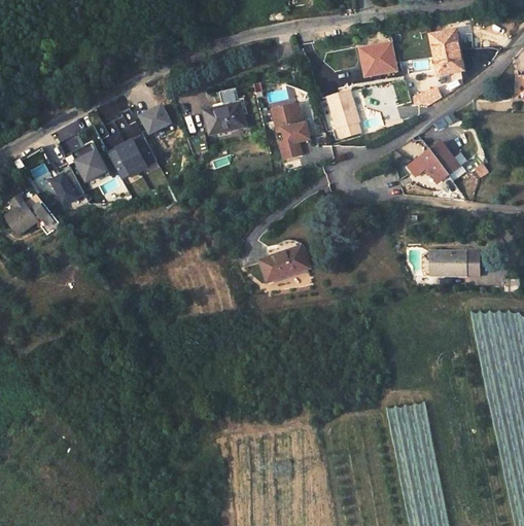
[(457,47),(453,30),(429,34),(435,73),(457,69),(454,48),(457,47)]
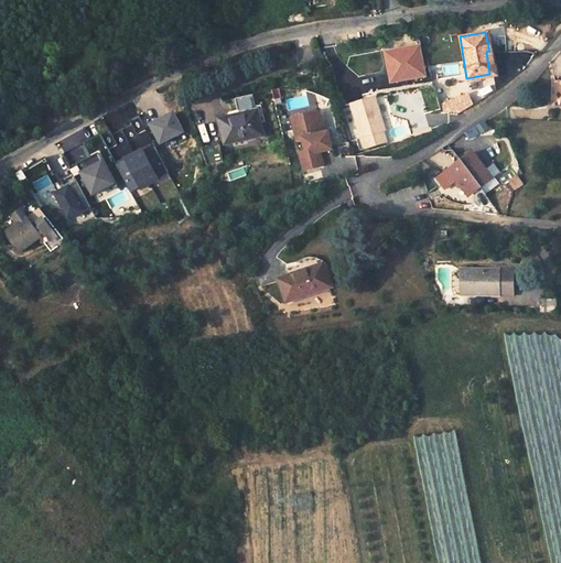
[(355,52),(356,73),(386,71),(384,50),(355,52)]
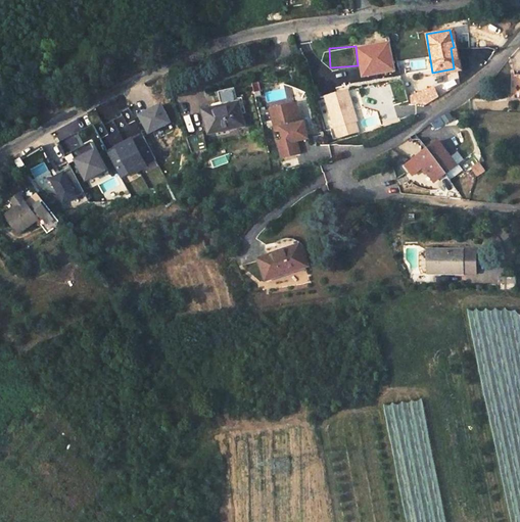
[(519,74),(513,75),(511,95),(519,95),(519,74)]
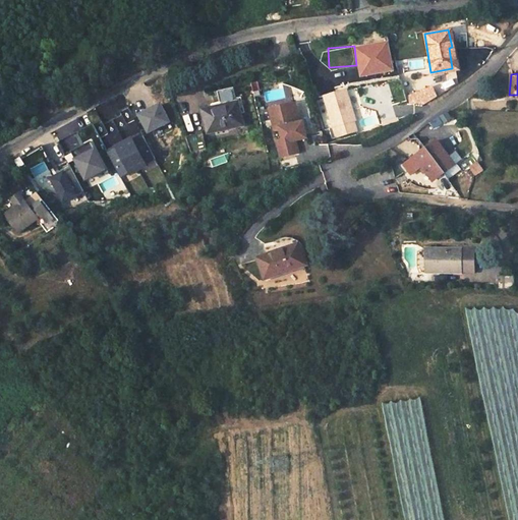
[(428,87),(406,96),(408,102),(418,98),(422,104),(435,96),(428,87)]
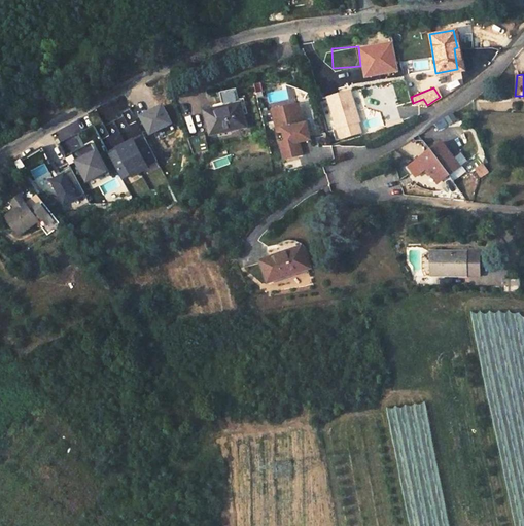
[(357,133),(350,108),(352,108),(347,90),(325,96),(338,138),(357,133)]
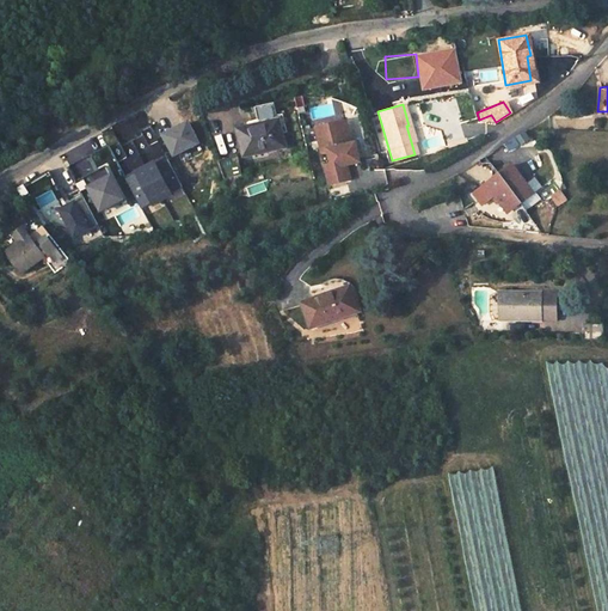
[(191,118),(163,133),(173,157),(202,142),(191,118)]
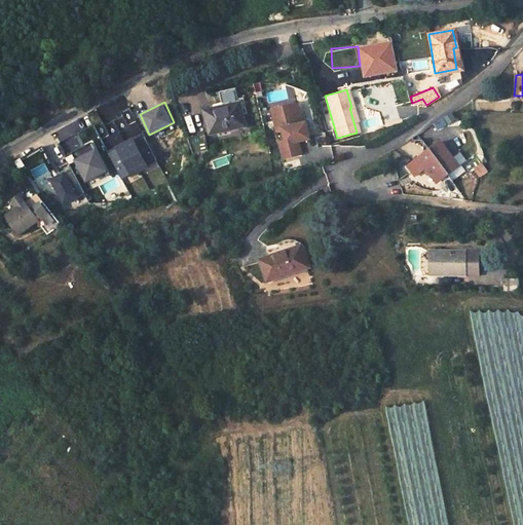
[(237,102),(202,110),(208,133),(243,124),(237,102)]
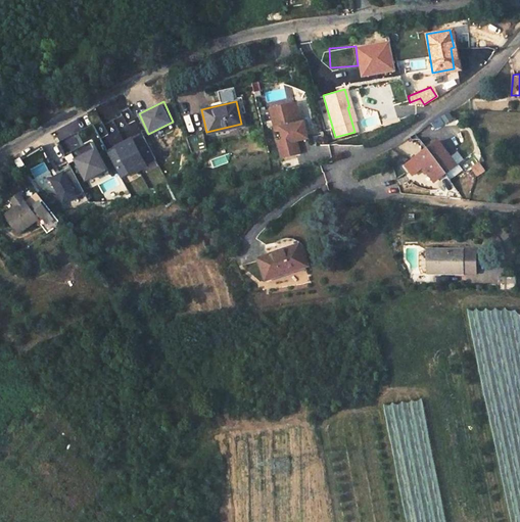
[(286,114),(295,112),(293,104),(284,106),(286,114)]
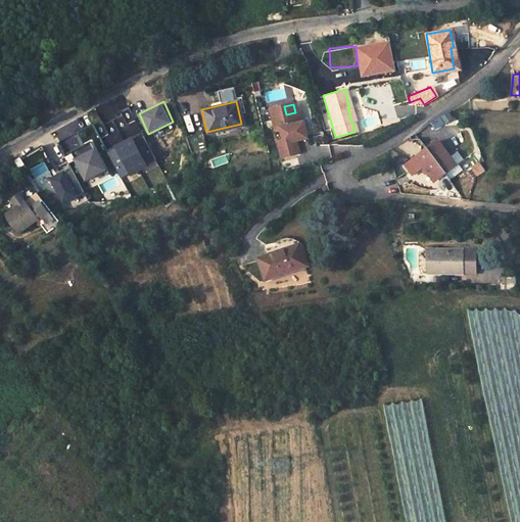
[(298,128),(295,112),(286,114),(284,106),(268,110),(272,130),(277,129),(280,141),(275,142),(278,157),(296,154),(293,141),(304,139),(301,128),(298,128)]
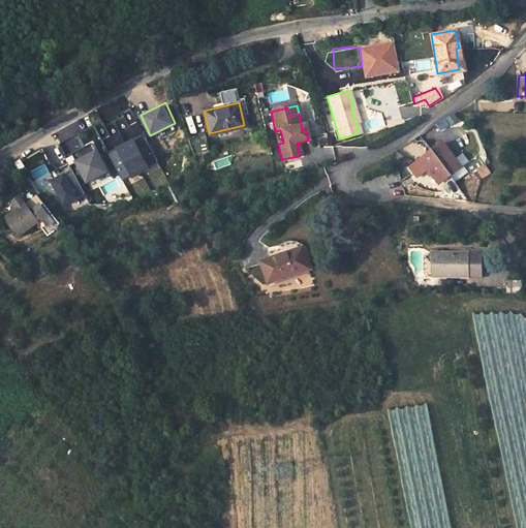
[(155,161),(143,137),(107,155),(120,179),(129,174),(130,176),(147,167),(146,165),(155,161)]
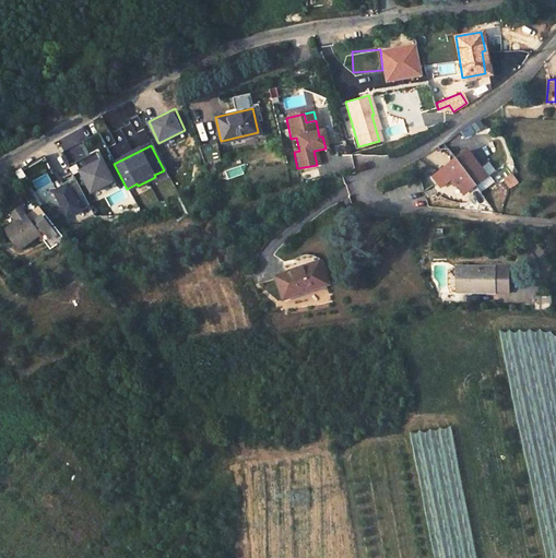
[(465,149),(442,166),(461,191),(459,192),(464,201),(473,194),(469,188),(485,175),(465,149)]
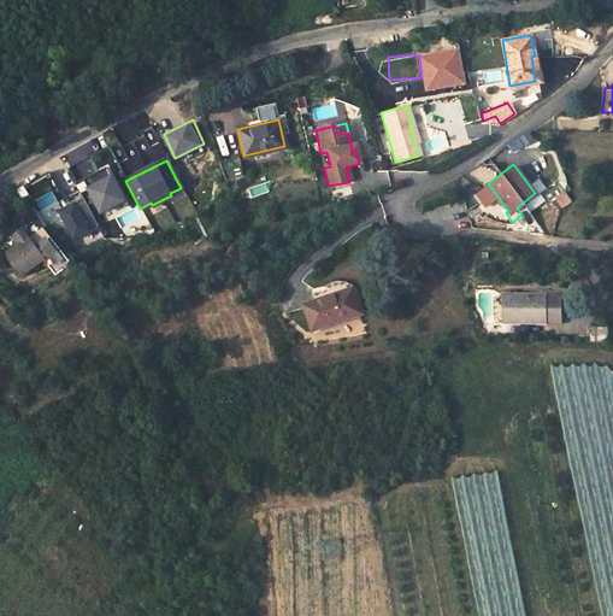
[(82,180),(99,212),(122,200),(105,168),(82,180)]
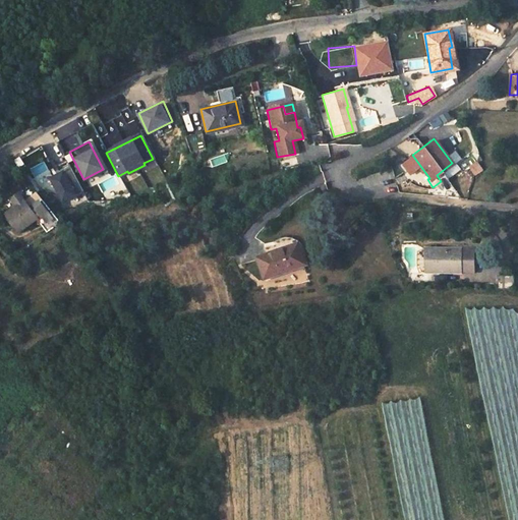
[(474,160),(467,165),(472,173),(480,168),(474,160)]
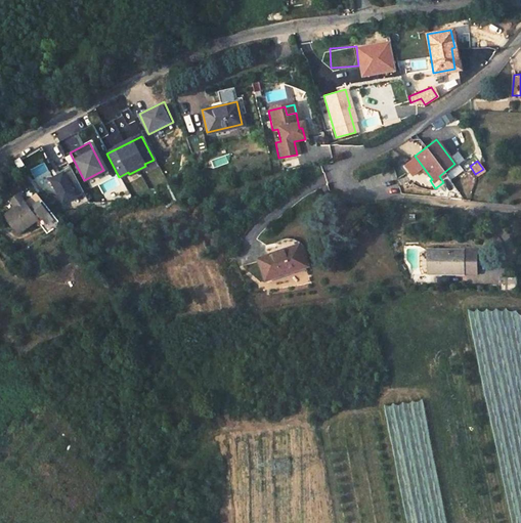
[(70,170),(50,178),(61,203),(81,194),(70,170)]
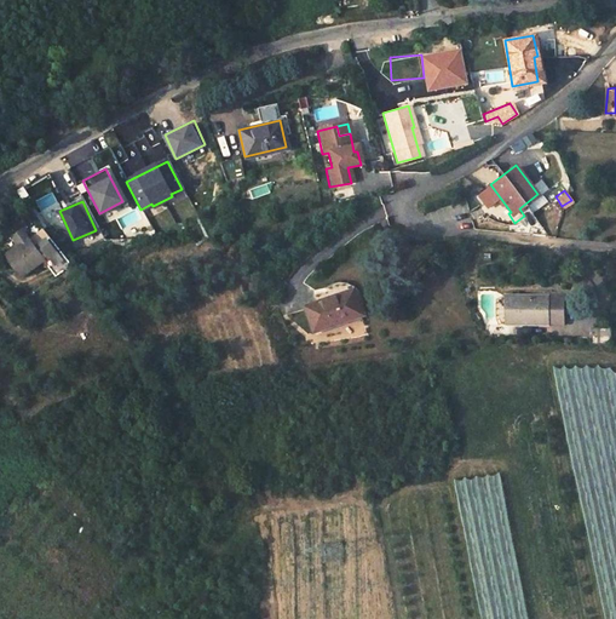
[(384,216),(376,221),(380,228),(386,228),(386,225),(384,216)]
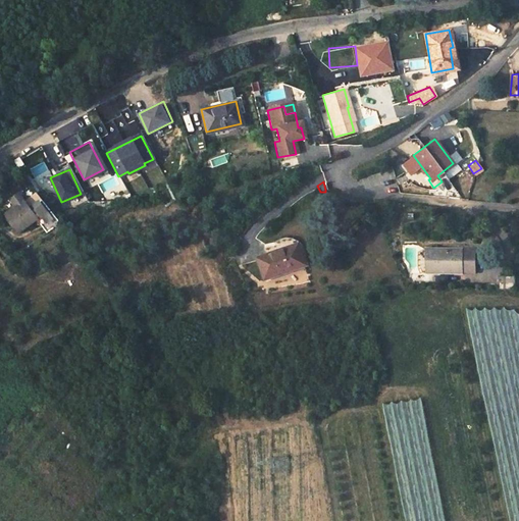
[(29,207),(41,198),(36,191),(23,200),(29,207)]
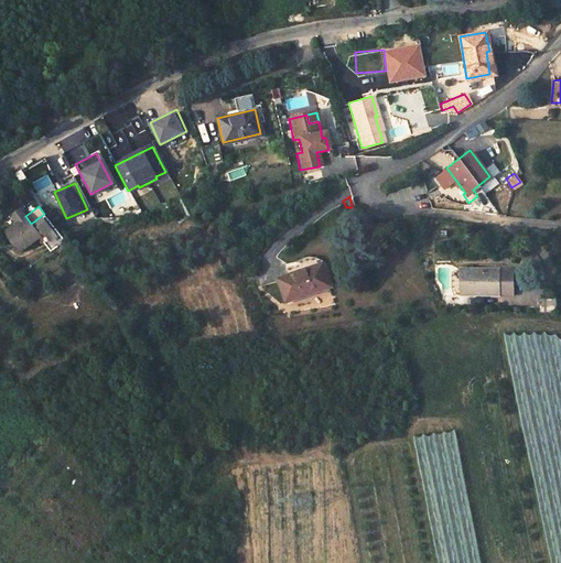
[(64,238),(44,214),(31,224),(25,216),(6,231),(19,249),(39,234),(50,249),(64,238)]
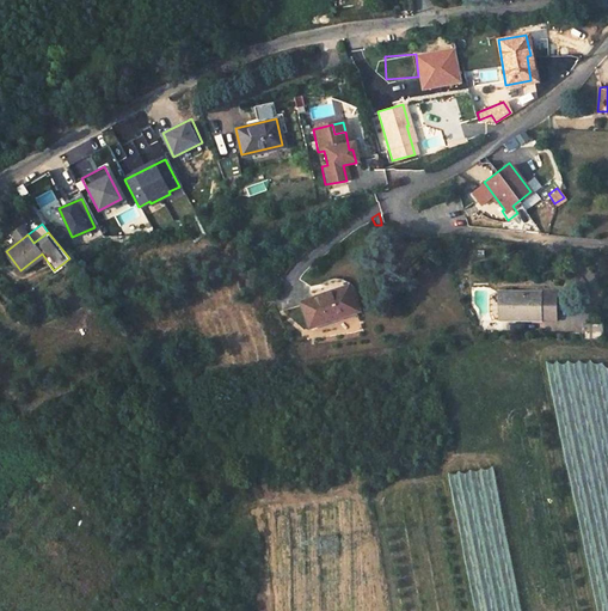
[(311,299),(300,303),(308,325),(355,309),(345,281),(339,277),(332,277),(325,280),(318,283),(307,286),(311,299)]
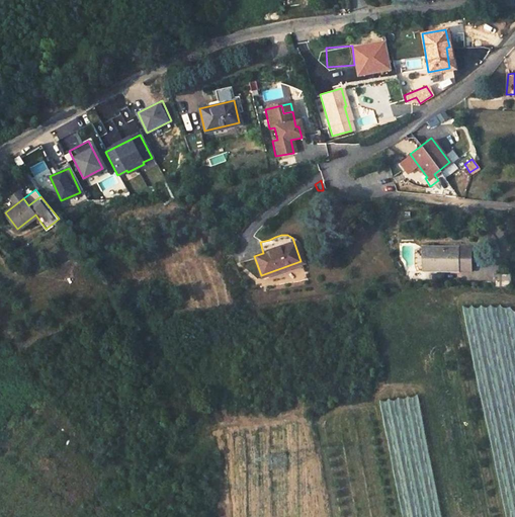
[(456,246),(421,246),(420,270),(455,270),(456,246)]
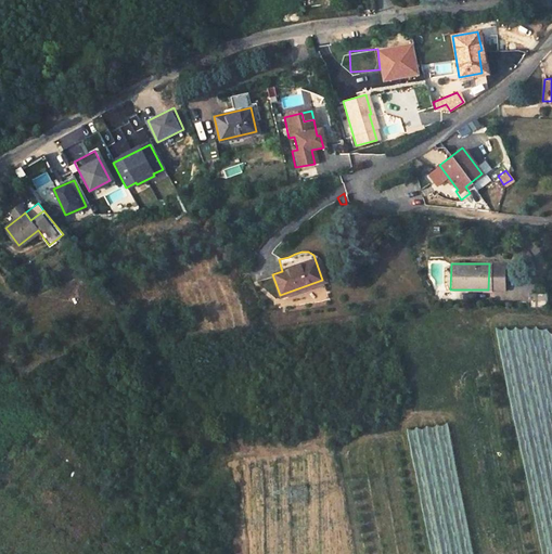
[(526,307),(544,307),(544,293),(527,293),(526,307)]
